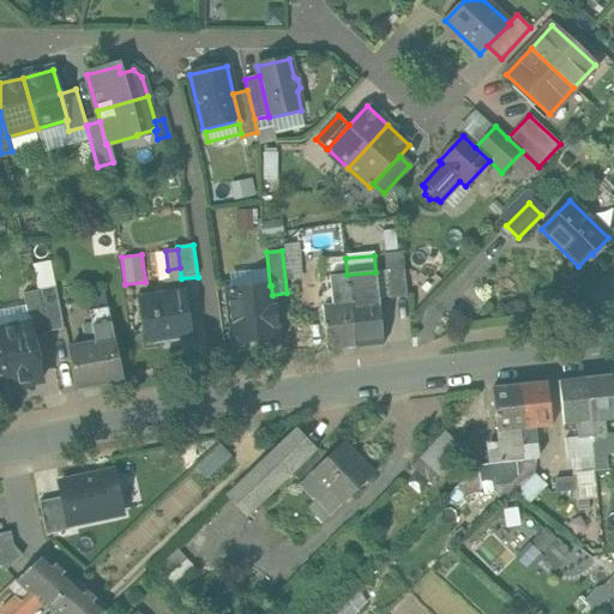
[(403,260),(385,262),(389,299),(408,298),(403,260)]
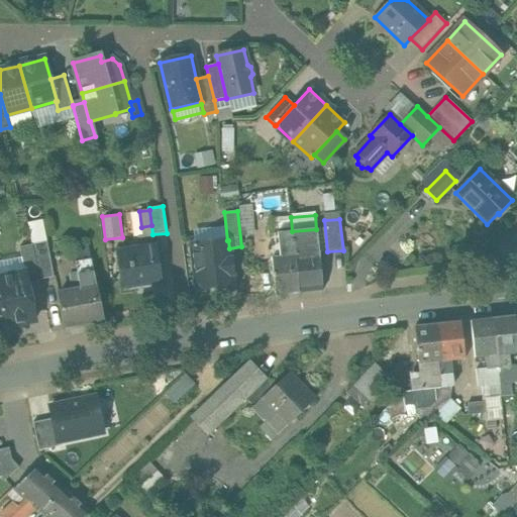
[(316,229),(292,231),(299,292),(323,290),(316,229)]
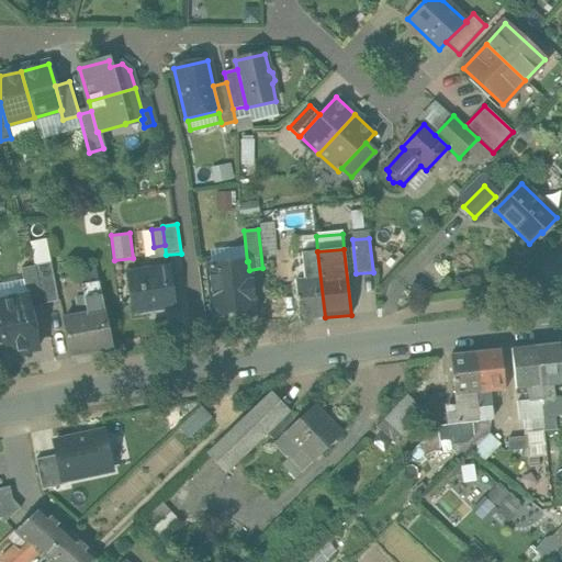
[(317,251),(301,254),(304,280),(295,281),(300,321),(325,317),(317,251)]
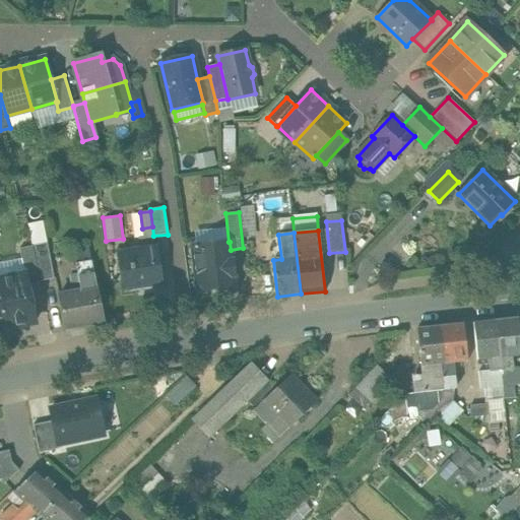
[(229,242),(193,246),(198,290),(235,286),(231,250),(230,242),(229,242)]
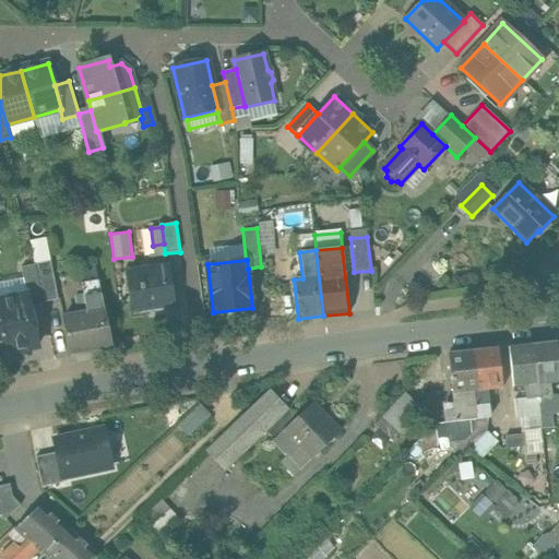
[(50,261),(35,264),(43,302),(58,299),(50,261)]
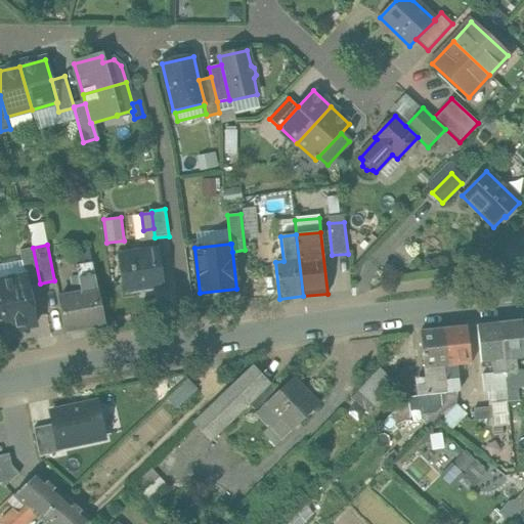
[(33,248),(19,251),(26,277),(28,286),(40,284),(33,248)]
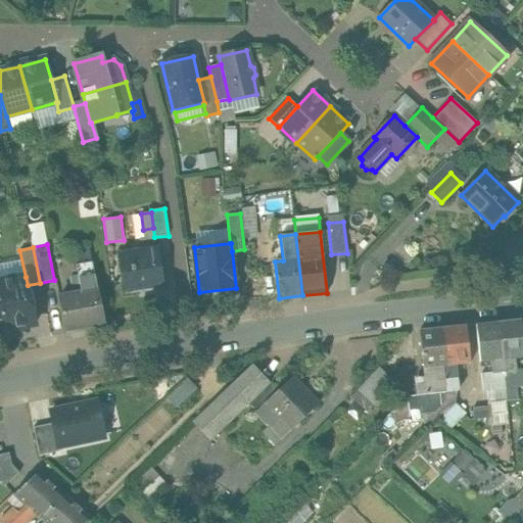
[(158,250),(119,255),(124,292),(163,287),(158,250)]
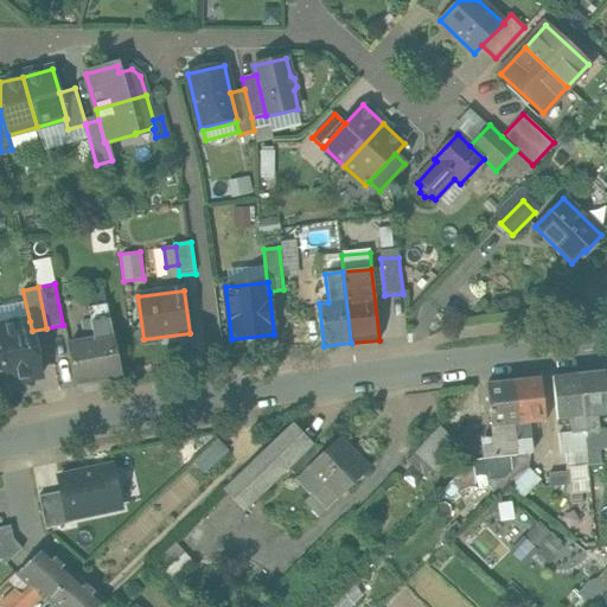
[(95,342),(70,347),(76,384),(121,376),(108,306),(89,310),(95,342)]
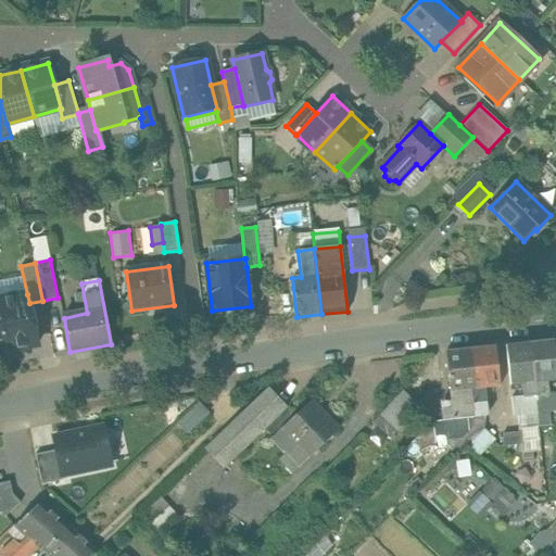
[(27,294),(0,299),(0,310),(9,351),(38,344),(29,303),(27,294)]
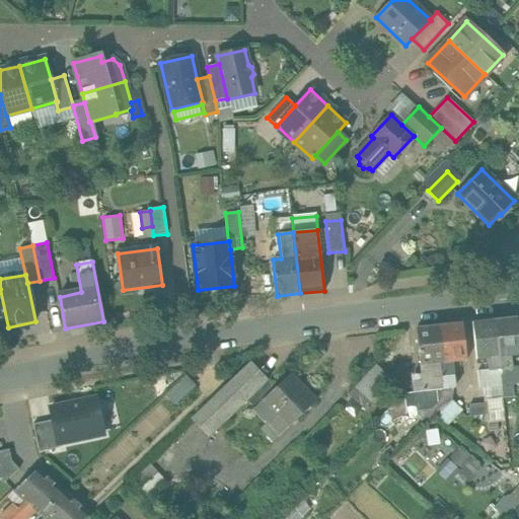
[(518,340),(517,318),(495,320),(500,369),(512,368),(510,356),(518,354),(518,340)]
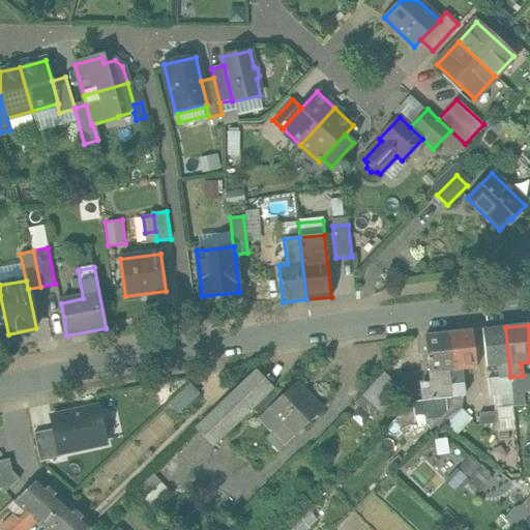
[(505,327),(482,330),(488,366),(498,365),(499,378),(510,377),(505,327)]
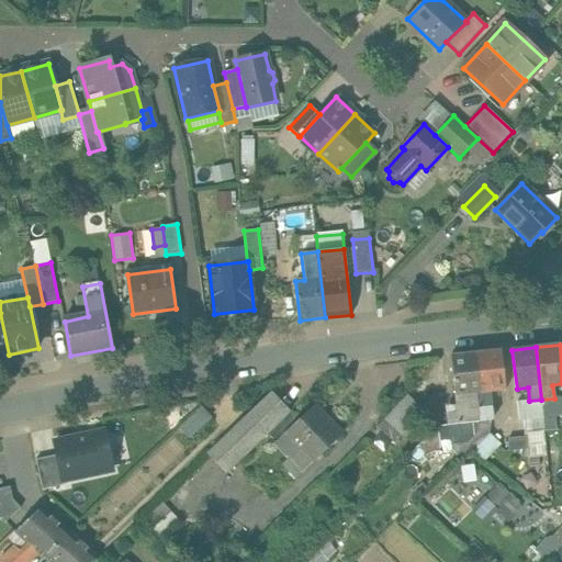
[(501,351),(475,353),(480,393),(490,392),(506,390),(501,351)]
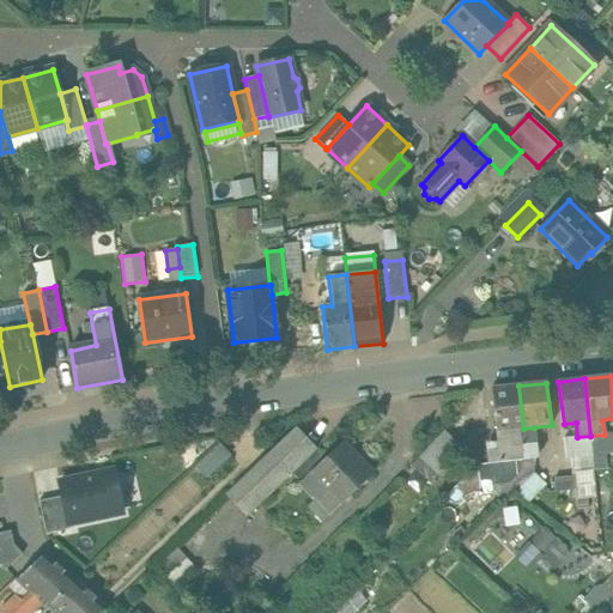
[(519,386),(491,389),(496,432),(519,430),(523,429),(519,386)]
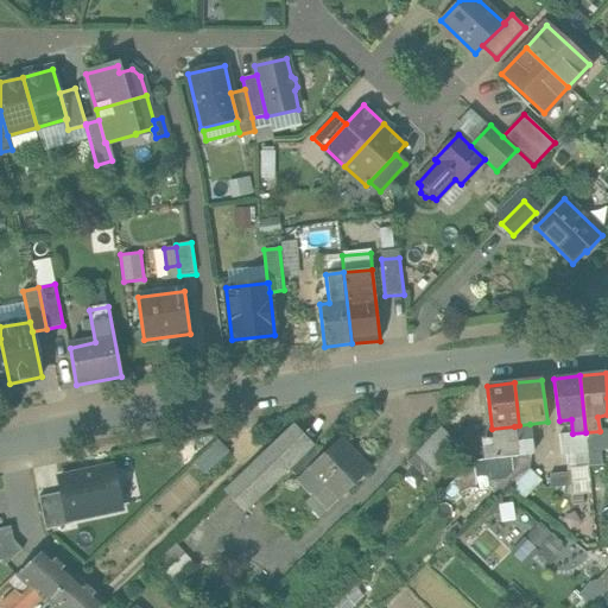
[(519,425),(514,426),(517,456),(533,454),(530,424),(519,425)]
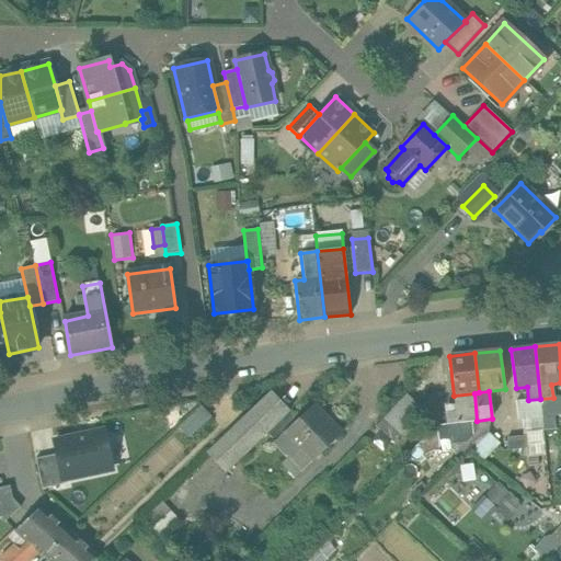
[(408,393),(375,426),(393,444),(425,411),(408,393)]
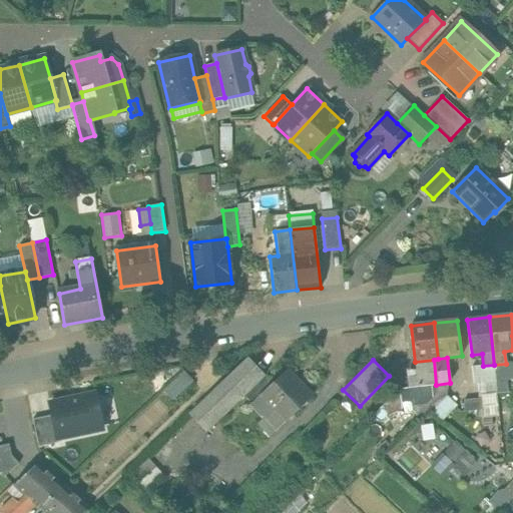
[(434,360),(415,362),(417,378),(408,378),(409,388),(429,386),(436,385),(434,360)]
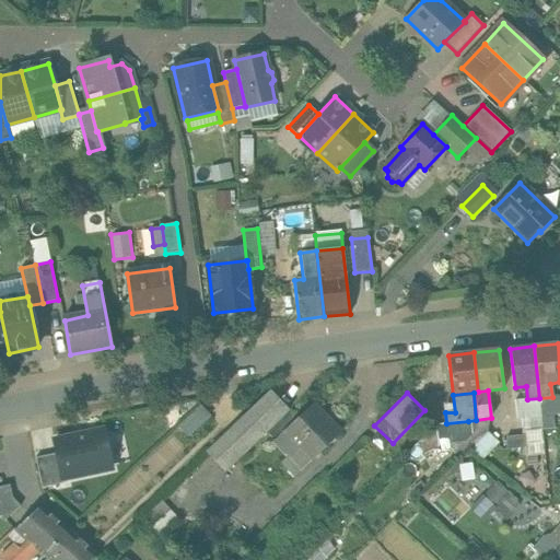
[(552,397),(539,398),(543,429),(555,428),(552,415),(559,413),(559,400),(559,396),(552,397)]
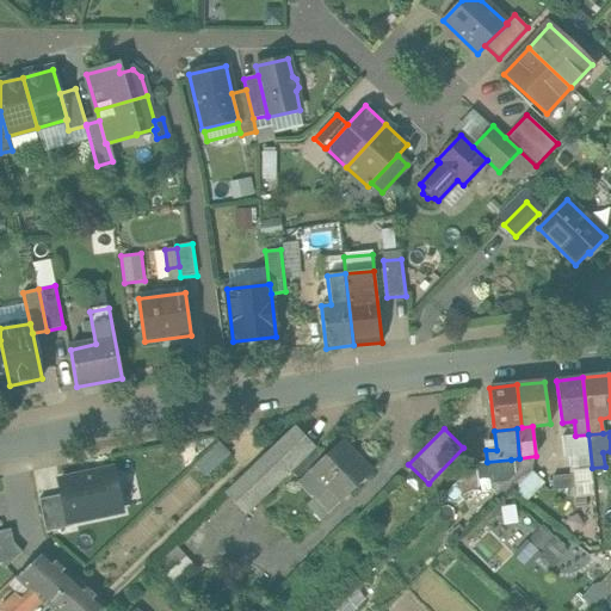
[(289,433),(220,500),(240,520),(308,454),(289,433)]
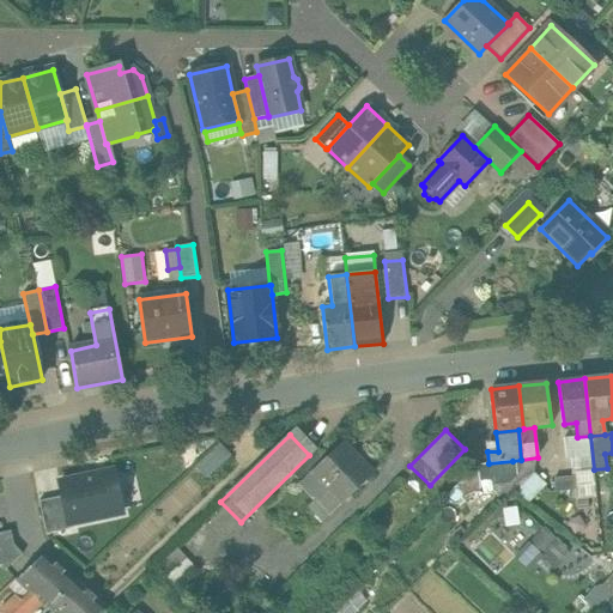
[(577,437),(565,438),(566,457),(571,457),(574,472),(594,469),(590,436),(577,437)]
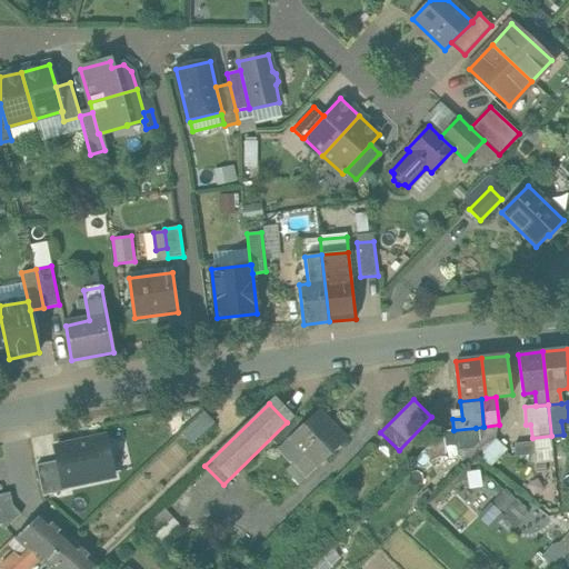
[(317,410),(278,448),(307,479),(347,441),(317,410)]
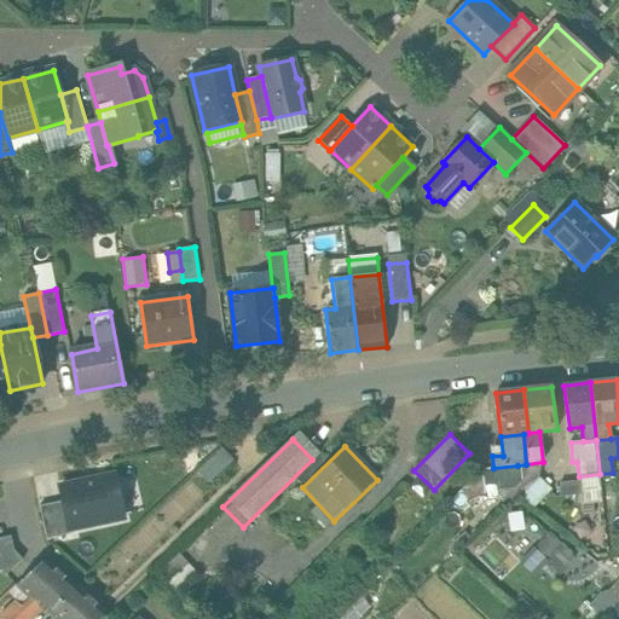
[(233,461),(224,451),(203,472),(213,481),(233,461)]
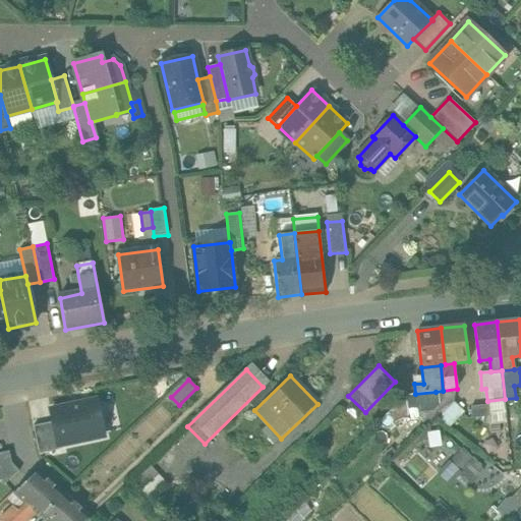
[(436,392),(416,394),(418,412),(438,409),(436,392)]
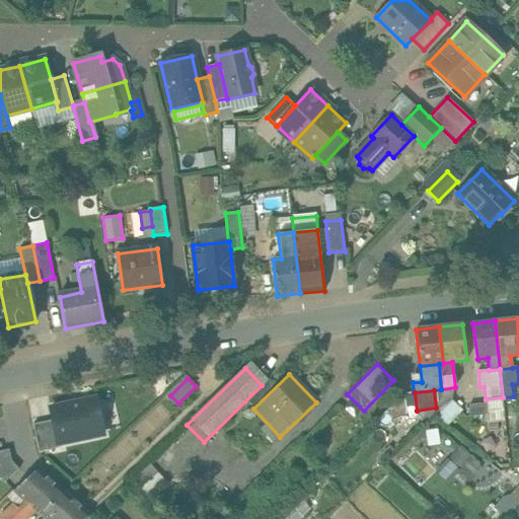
[(414,392),(403,393),(406,418),(418,416),(417,411),(415,392),(414,392)]
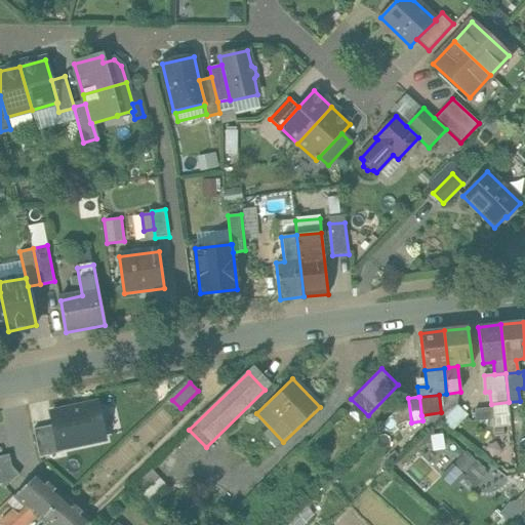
[(105,439),(96,403),(51,413),(58,449),(105,439)]
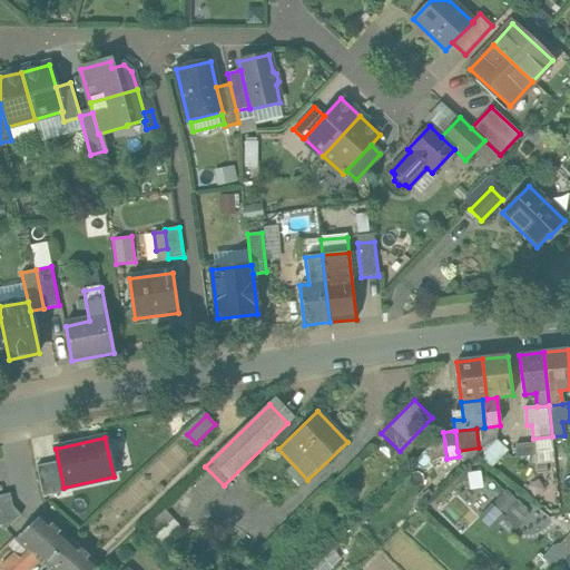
[(492,467),(509,448),(498,439),(481,457),(492,467)]
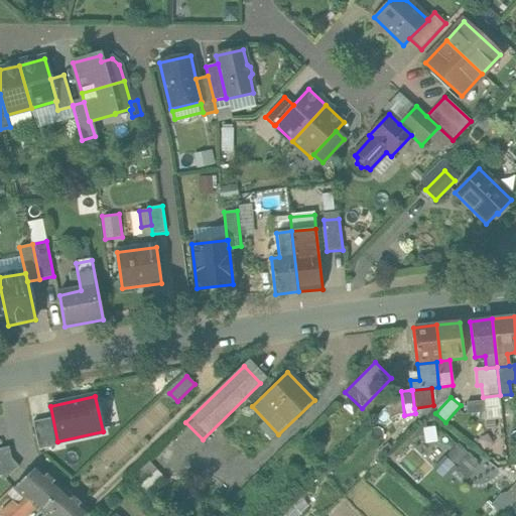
[(465,478),(479,469),(454,430),(425,449),(445,480),(460,471),(465,478)]
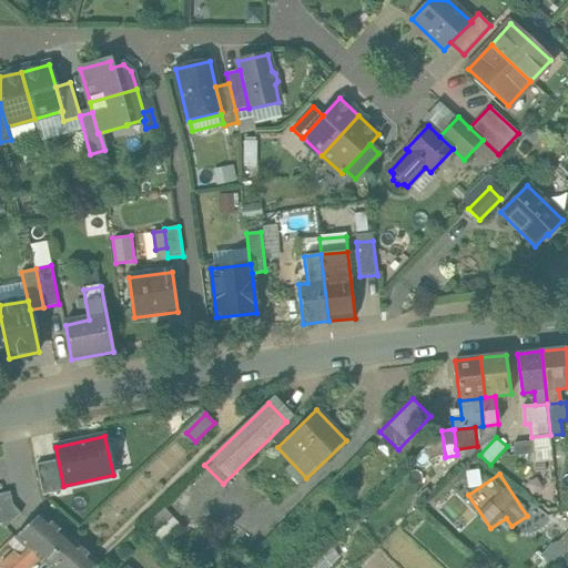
[(165,539),(182,524),(164,506),(148,523),(165,539)]
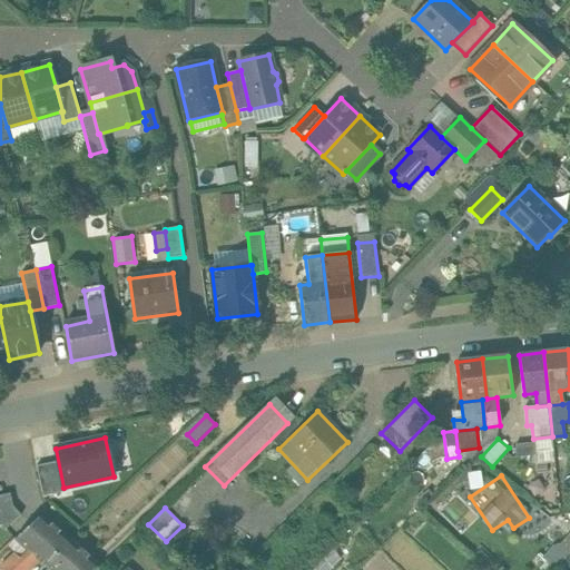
[(70,540),(41,514),(40,516),(15,539),(30,552),(40,561),(45,564),(70,540)]
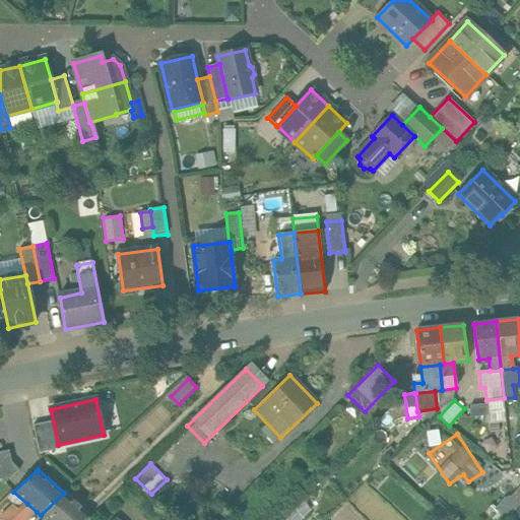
[(64,493),(41,515),(46,519),(85,519),(90,516),(64,493)]
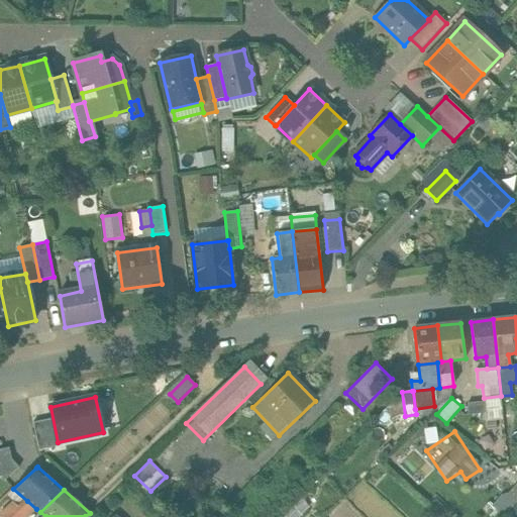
[(14,503),(2,515),(4,516),(27,516),(36,509),(27,501),(19,508),(14,503)]
